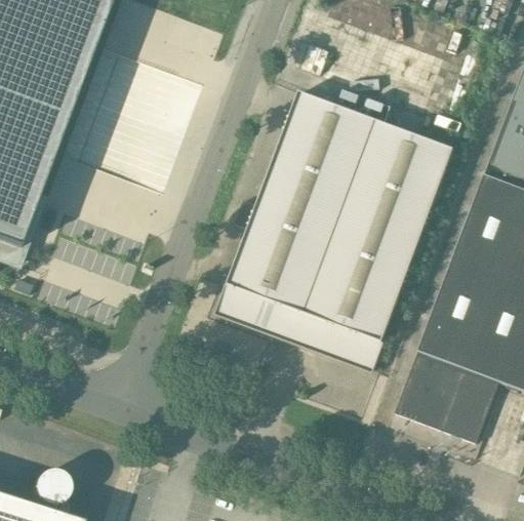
[(0,0),(0,256),(18,264),(42,201),(38,200),(113,0),(0,0)]
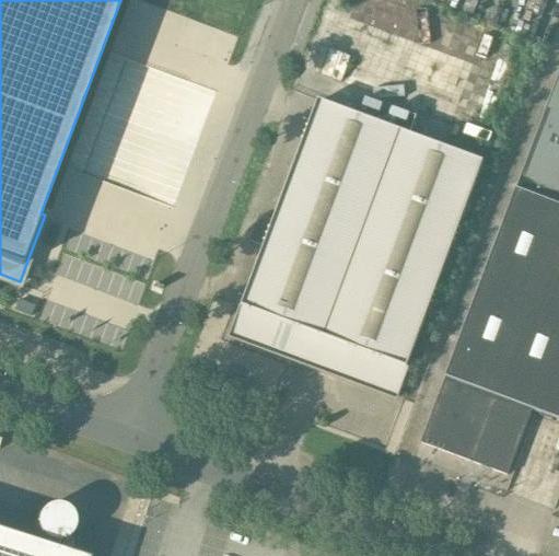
[(502,227),(422,439),(476,459),(509,472),(534,406),(558,415),(558,73),(517,185),(502,227)]
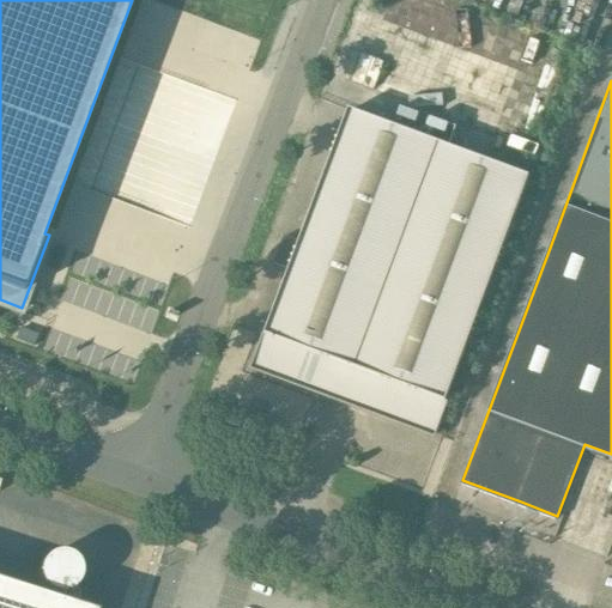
[(351,107),(255,363),(436,430),(531,174),(450,144),(364,111),(351,107)]
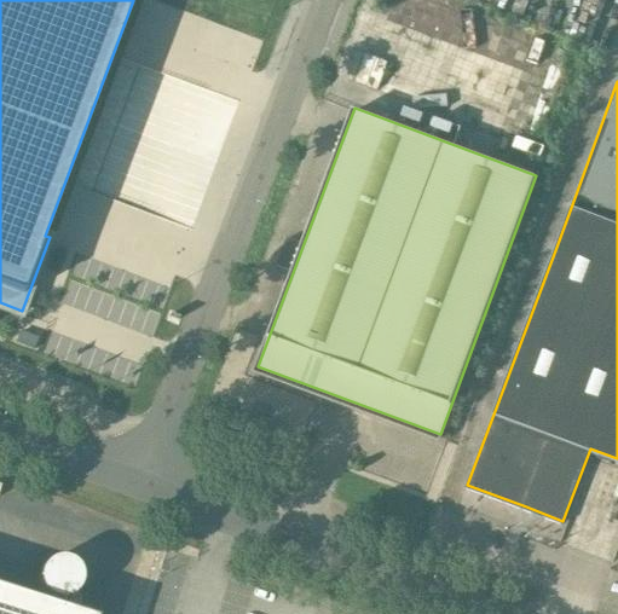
[(433,114),(425,132),(454,143),(461,125),(433,114)]
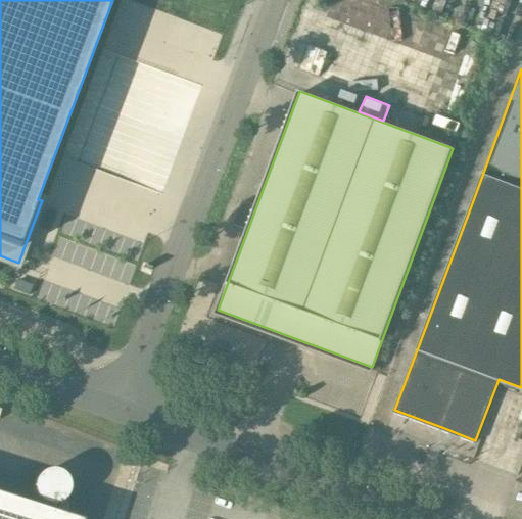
[(244,198),(235,222),(245,225),(253,201),(244,198)]
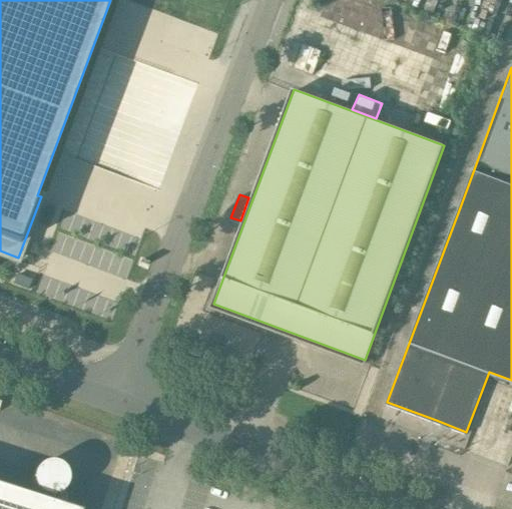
[(511,387),(501,388),(500,459),(511,459),(511,387)]
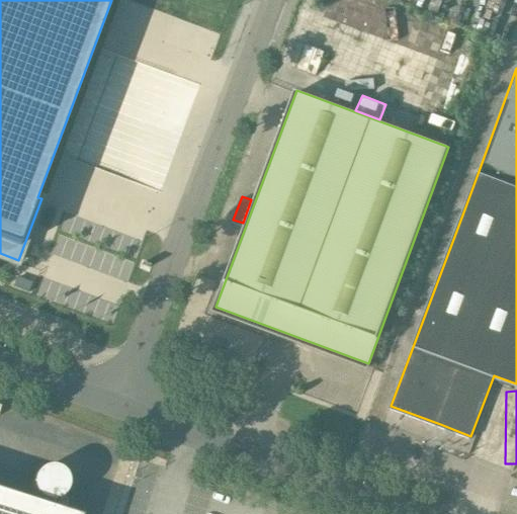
[(38,460),(28,491),(57,500),(67,469),(38,460)]
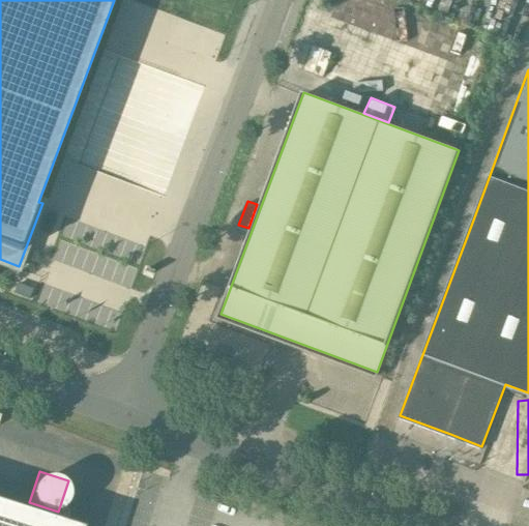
[(69,525),(0,503),(0,525),(69,525)]
